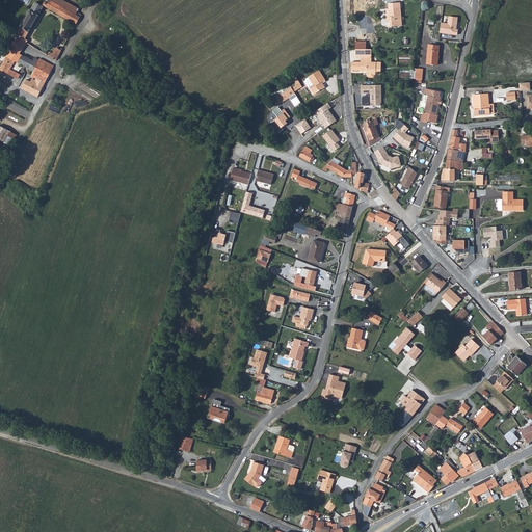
[(58,2),(53,0),(45,0),(43,3),(63,16),(68,8),(61,5),(62,2),(61,1),(59,0),(58,2)]
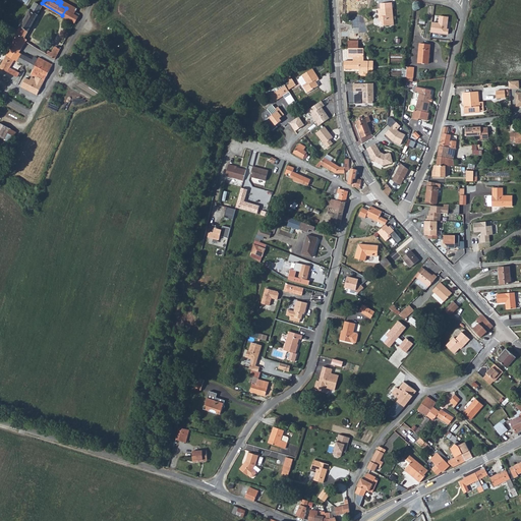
[(39,13),(43,5),(35,1),(31,9),(39,13)]
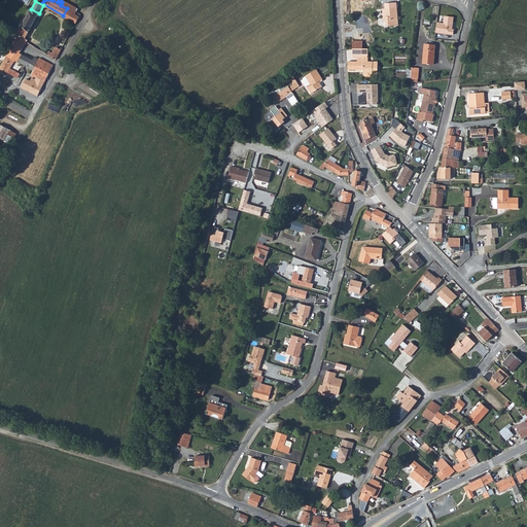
[(395,5),(381,7),(382,20),(385,20),(385,24),(396,24),(395,5)]
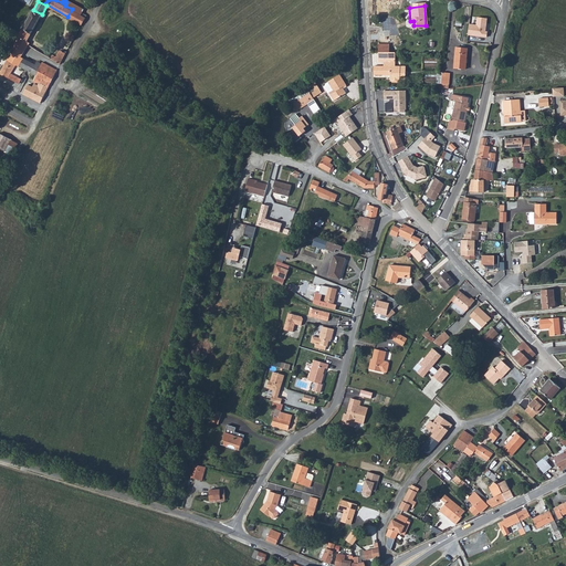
[(81,24),(85,17),(72,9),(67,17),(81,24)]
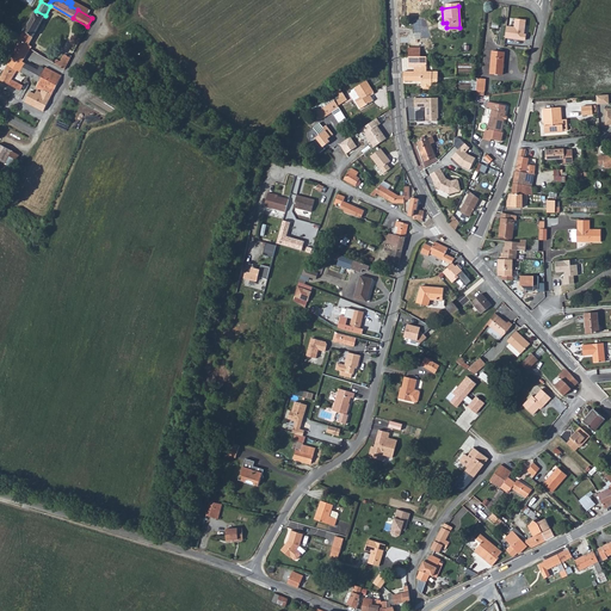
[(20,38),(23,39),(30,44),(45,16),(36,11),(20,38)]
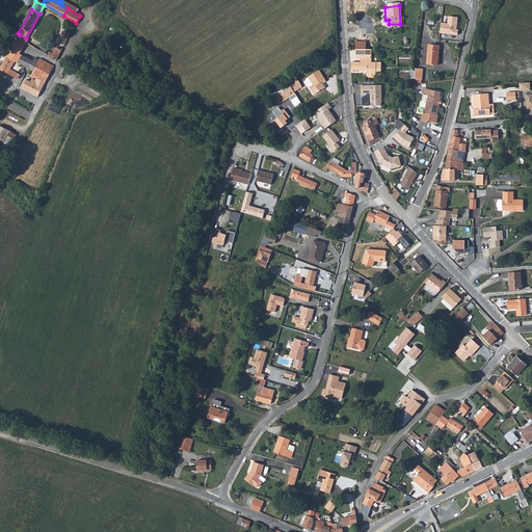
[(457,18),(448,17),(447,24),(441,23),(440,33),(457,36),(458,30),(456,29),(457,18)]
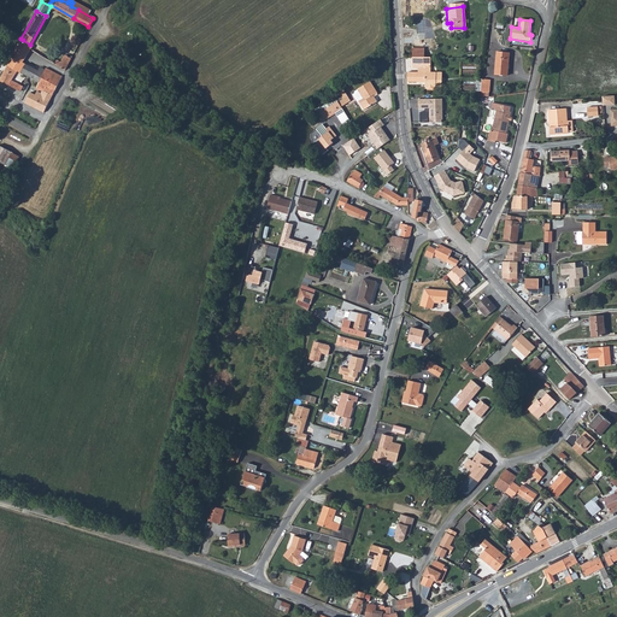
[(23,40),(13,59),(23,64),(24,60),(31,47),(33,46),(30,45),(23,40)]
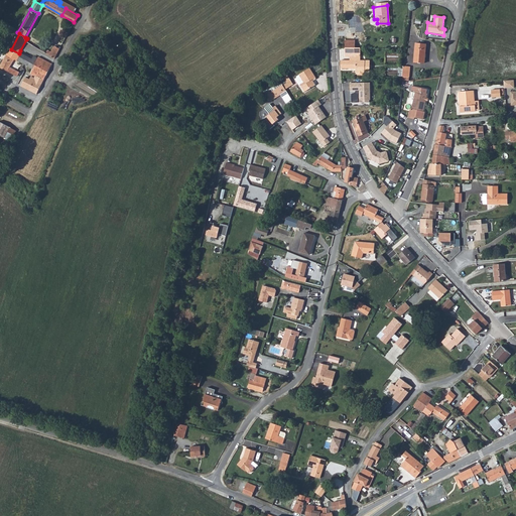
[(413,59),(425,59),(426,40),(415,40),(413,59)]
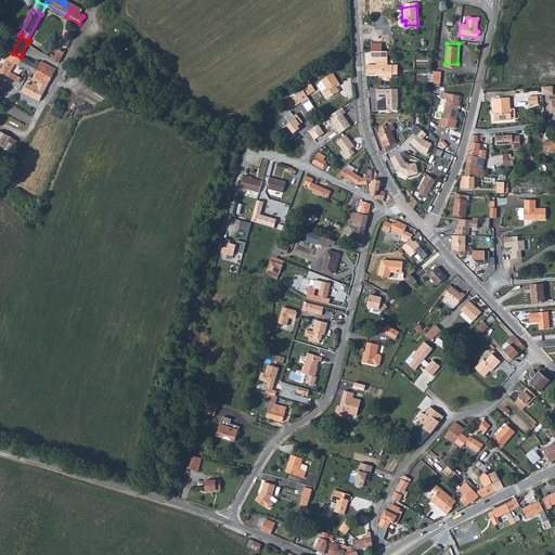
[(61,62),(65,52),(61,49),(55,59),(61,62)]
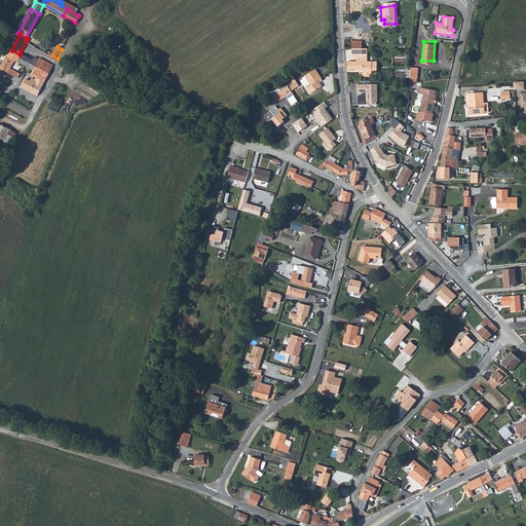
[(361,47),(350,47),(350,55),(355,55),(355,61),(347,61),(348,69),(363,69),(363,73),(365,73),(365,74),(366,75),(370,75),(371,74),(371,73),(378,73),(377,60),(366,60),(366,55),(361,55),(361,47)]
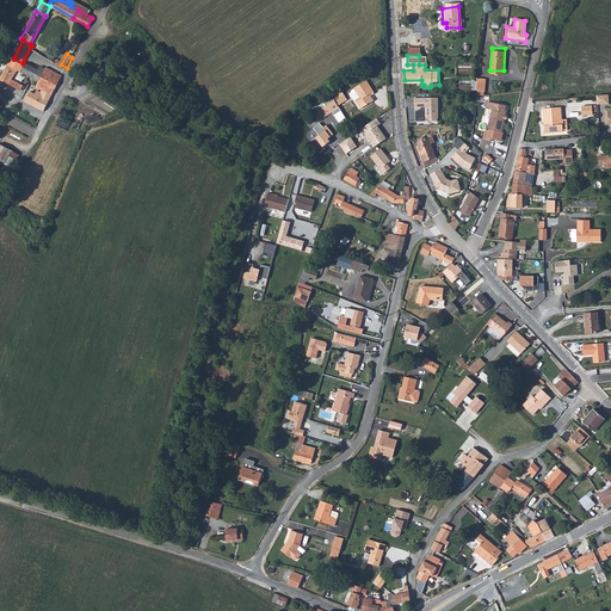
[(13,59),(4,80),(23,91),(25,85),(14,79),(18,73),(22,75),(23,73),(29,62),(24,60),(23,63),(13,59)]
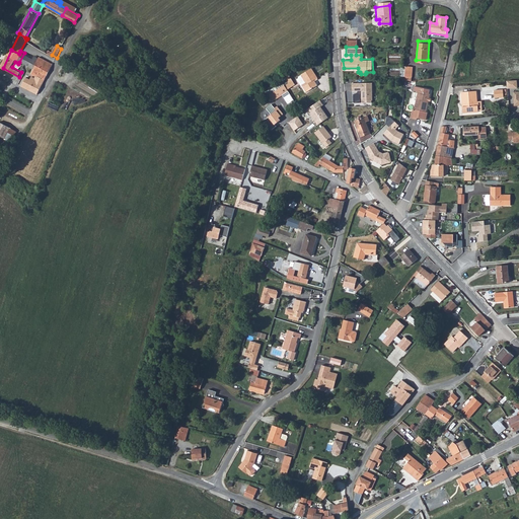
[(24,53),(19,62),(32,69),(38,61),(24,53)]
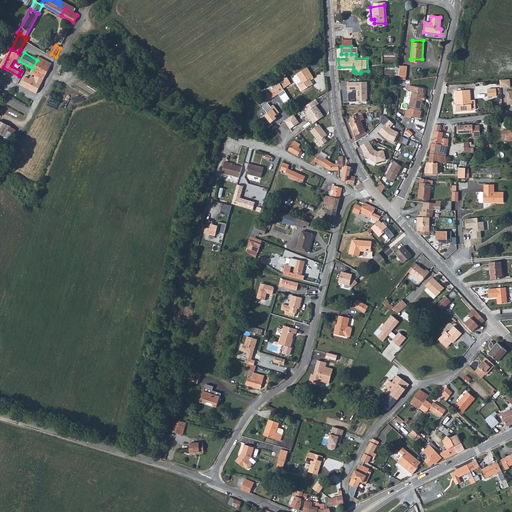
[(34,75),(43,79),(53,63),(39,56),(37,60),(32,68),(29,72),(34,75)]
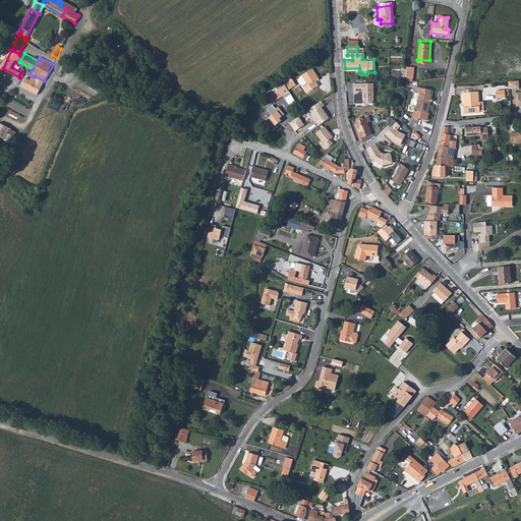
[(320,79),(317,77),(312,68),(302,75),(299,77),(299,79),(307,93),(319,87),(314,81),(316,79),(317,80),(320,79)]
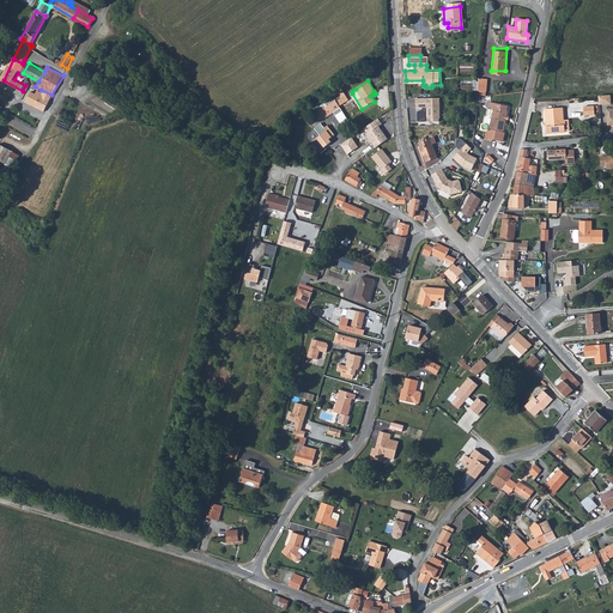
[(22,102),(42,113),(52,95),(41,90),(38,92),(34,90),(32,93),(28,91),(22,102)]
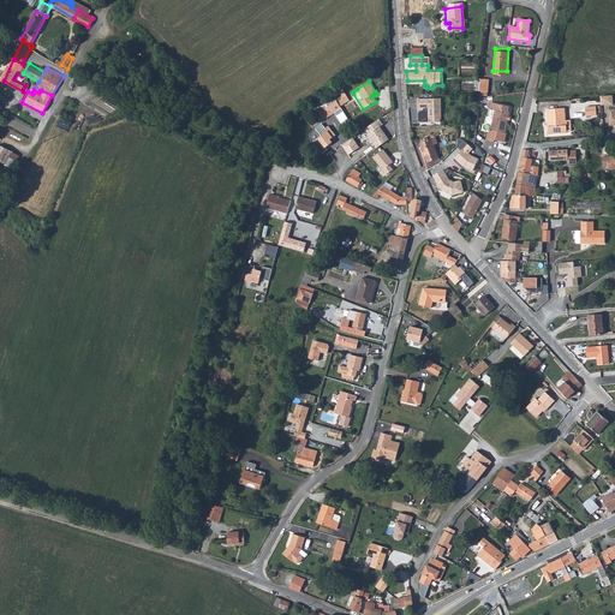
[(348,99),(345,94),(335,101),(339,105),(348,99)]
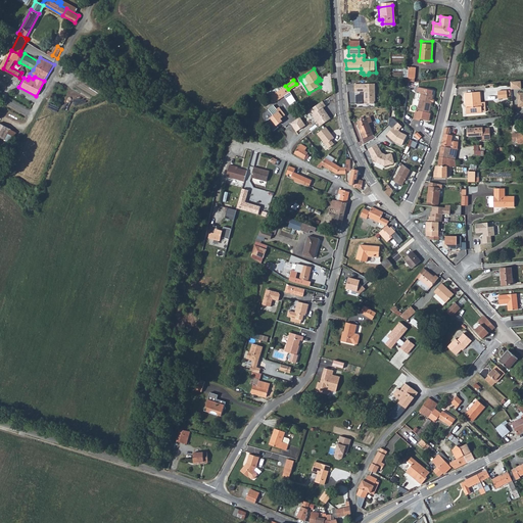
[(373,83),(352,83),(352,91),(362,91),(362,101),(373,101),(373,83)]
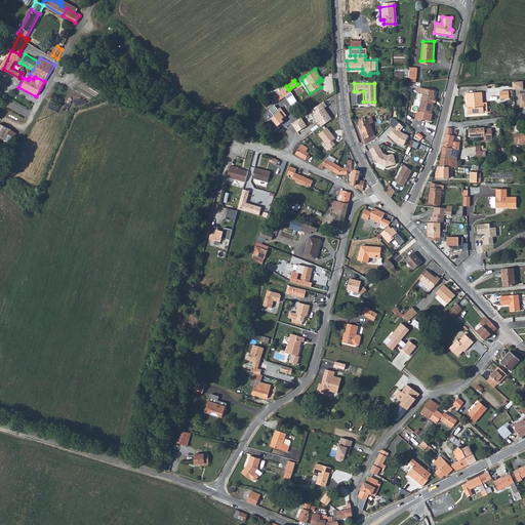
[(435,87),(419,83),(418,88),(423,89),(419,108),(417,107),(415,116),(421,118),(421,116),(431,118),(432,111),(431,110),(435,91),(434,91),(435,87)]
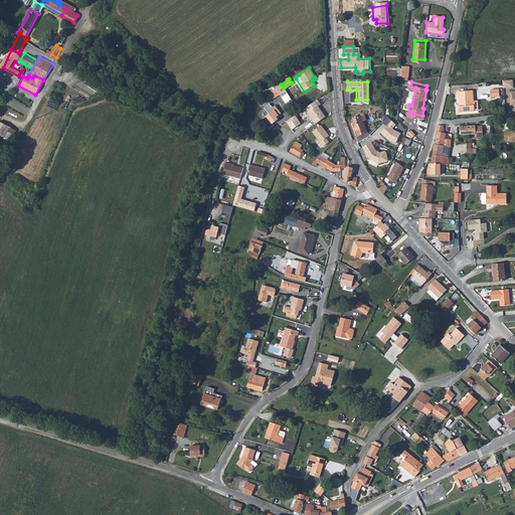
[(289,95),(284,88),(281,84),(266,96),(270,101),(280,94),(283,99),(289,95)]
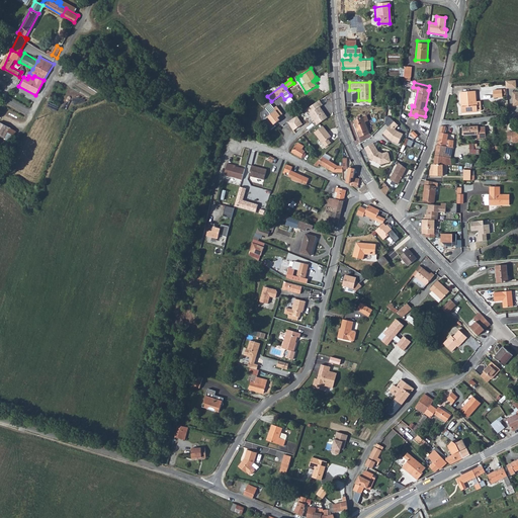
[(479,107),(479,101),(478,101),(477,97),(477,87),(462,88),(463,102),(462,103),(462,108),(479,107)]
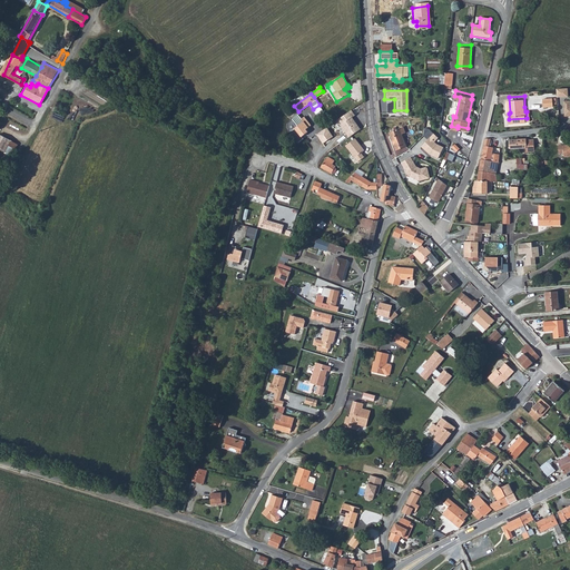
[(553,107),(553,105),(552,99),(552,98),(542,99),(543,108),(553,107)]
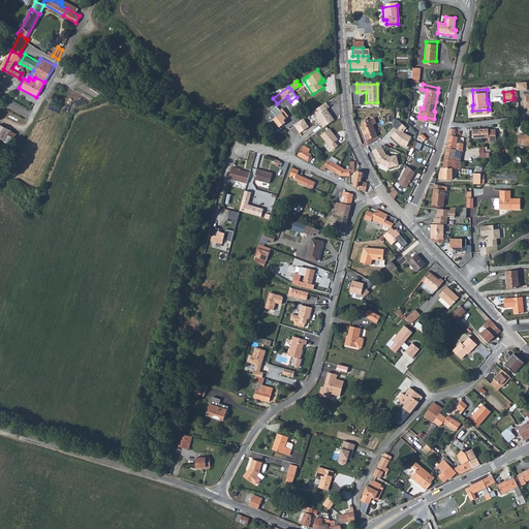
[(327,102),(313,112),(323,128),(334,121),(327,110),(330,107),(327,102)]
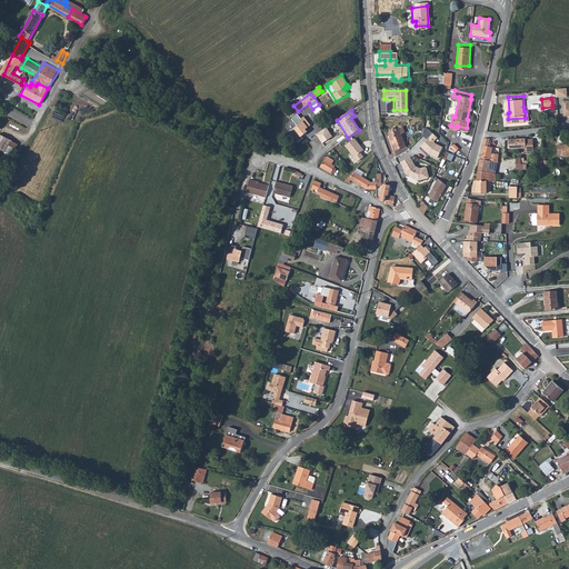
[(298,116),(292,120),(298,127),(290,132),(299,143),(305,139),(302,137),(309,132),(307,129),(311,126),(305,117),(301,119),(298,116)]
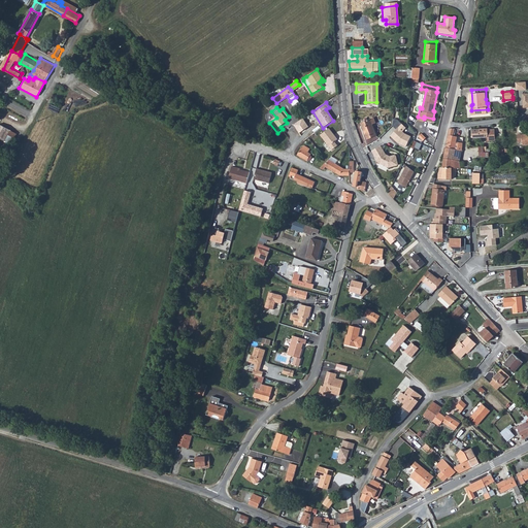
[(373,117),(361,122),(368,138),(377,134),(372,123),(375,121),(373,117)]
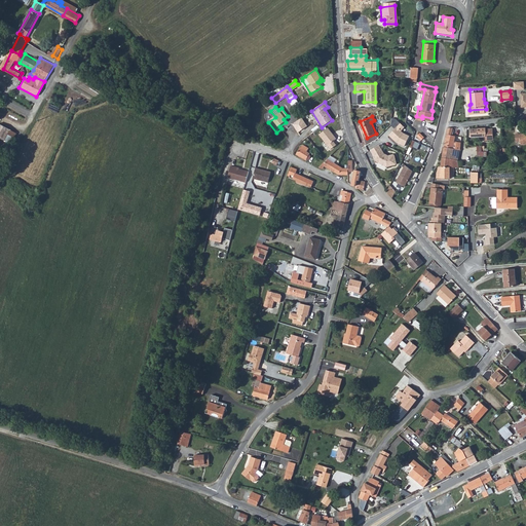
[(301,118),(293,124),(298,133),(307,126),(301,118)]
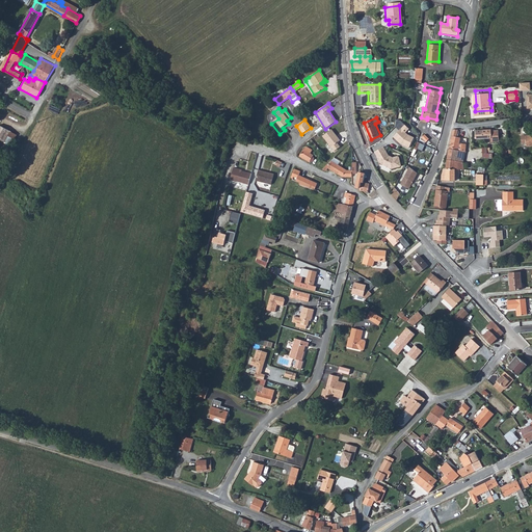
[(396,120),(395,127),(399,131),(394,137),(398,142),(399,141),(401,143),(400,144),(408,149),(414,138),(407,134),(406,133),(409,129),(400,121),(396,120)]
